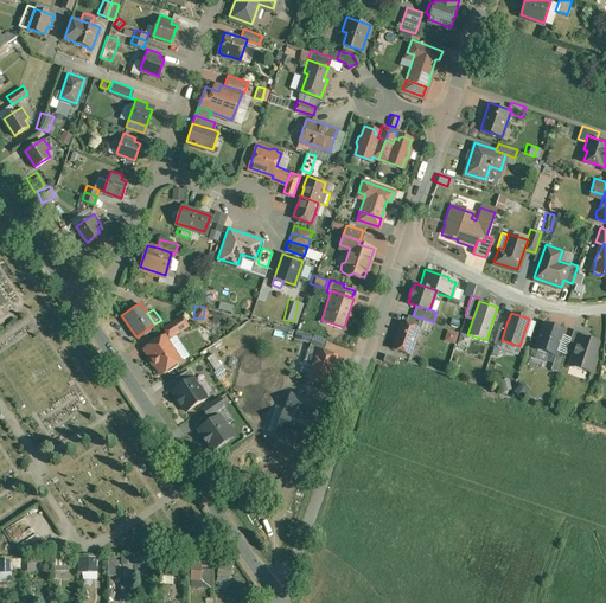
[(413,315),(408,314),(404,324),(418,328),(420,329),(420,327),(428,331),(432,321),(413,315)]
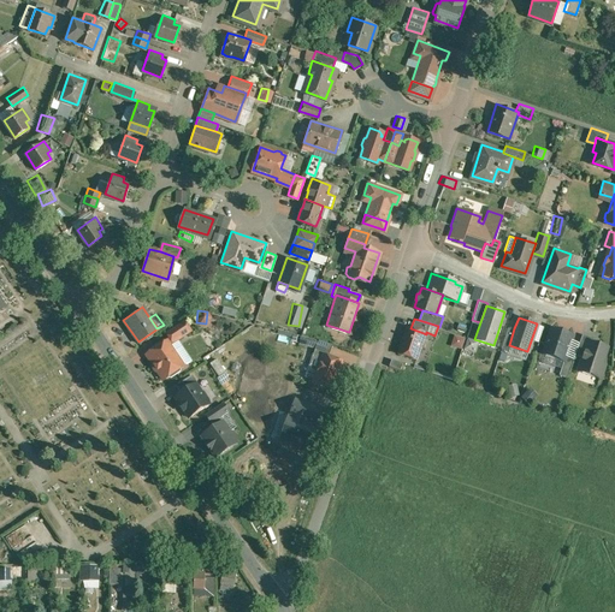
[(184,320),(166,332),(172,342),(190,330),(184,320)]
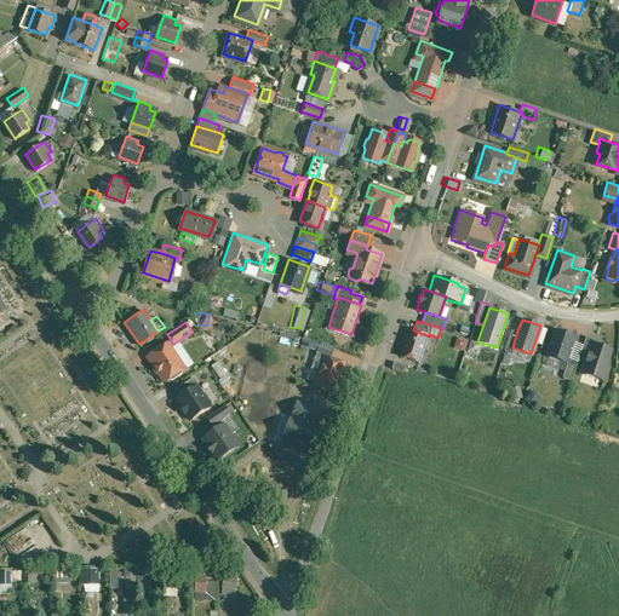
[(413,330),(408,328),(400,353),(418,360),(427,335),(413,330)]
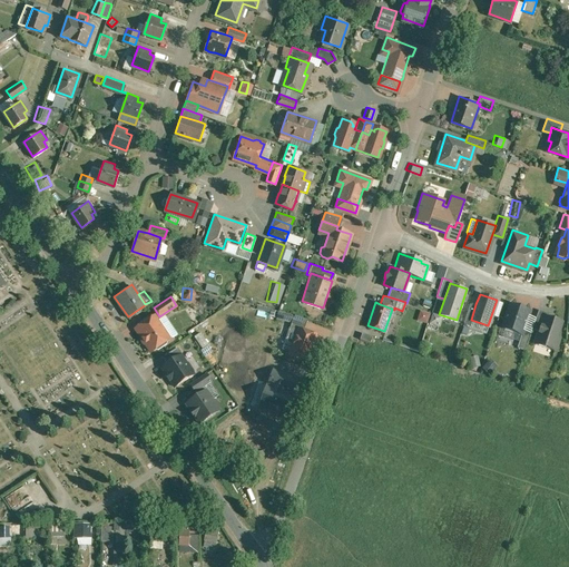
[(476,304),(470,302),(463,321),(470,324),(471,320),(476,304)]
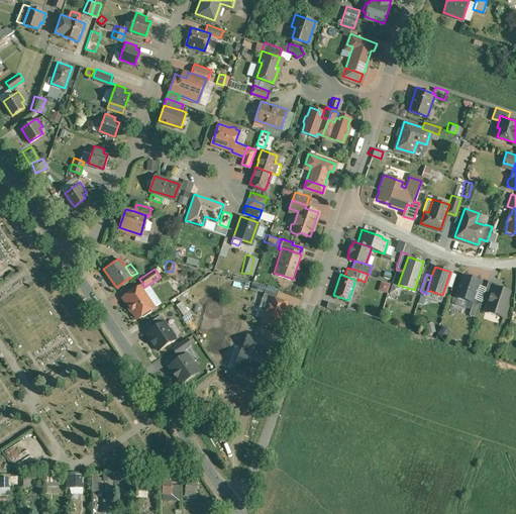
[(480,281),(461,275),(454,295),(473,301),(473,302),(475,297),(480,281)]
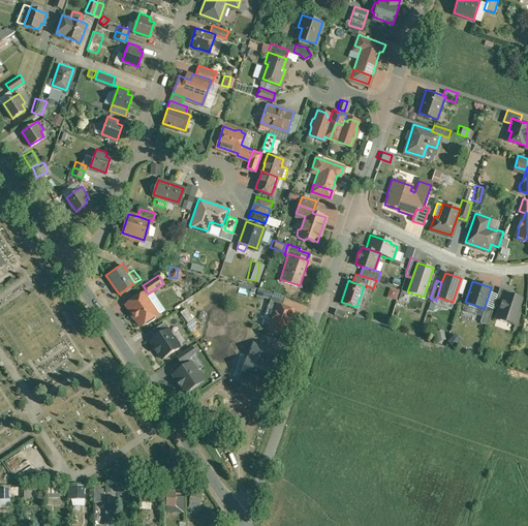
[(252,294),(266,298),(268,290),(254,286),(252,294)]
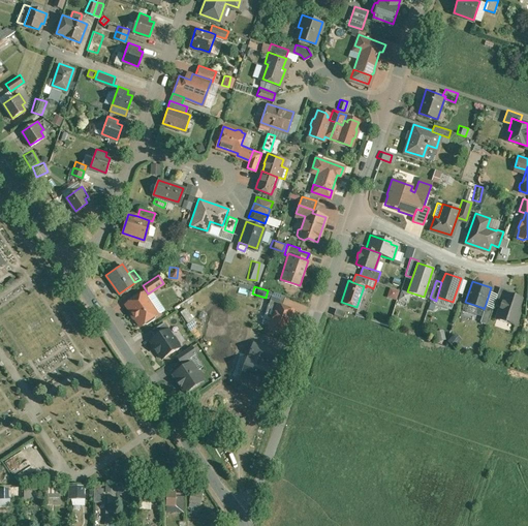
[(499,286),(493,303),(500,305),(504,292),(506,288),(499,286)]
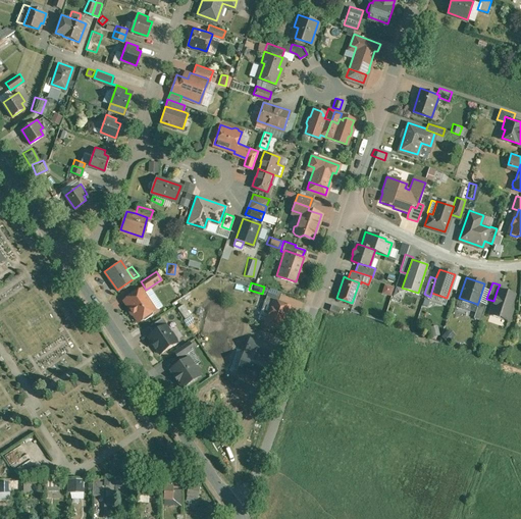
[(280,291),(269,287),(261,308),(269,311),(272,300),(277,302),(280,291)]
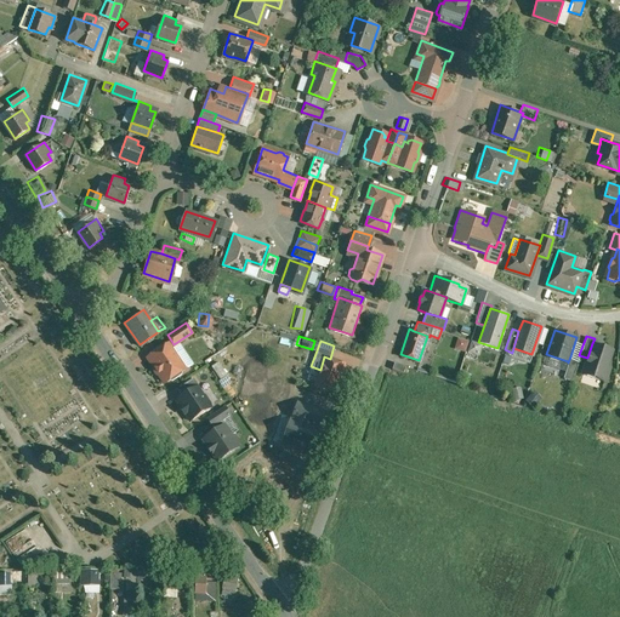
[(168,343),(147,356),(153,365),(153,367),(155,373),(159,373),(164,381),(185,366),(168,343)]
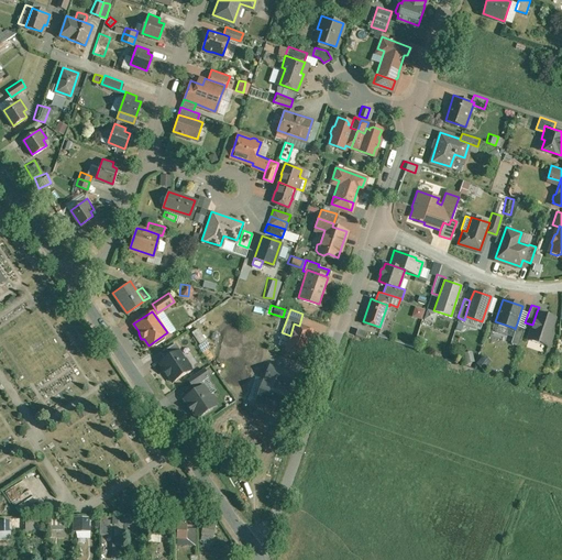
[(537,311),(532,325),(528,338),(548,344),(552,332),(549,331),(554,317),(537,311)]
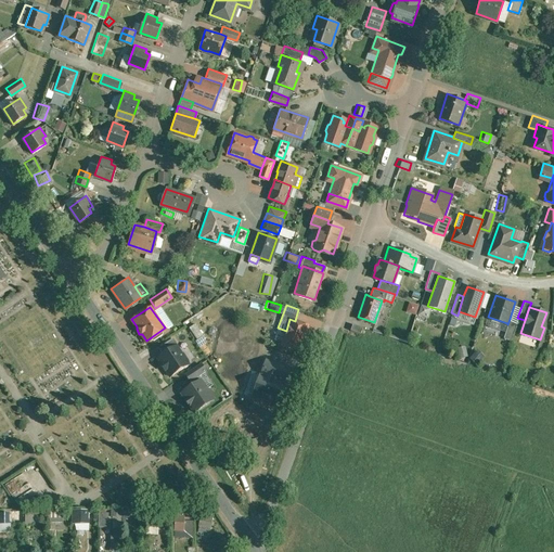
[(295,321),(290,319),(286,331),(285,331),(282,342),(300,348),(301,346),(304,345),(305,342),(304,338),(308,325),(295,321)]
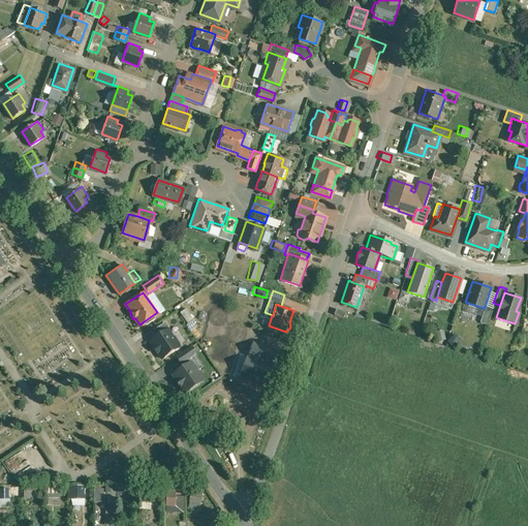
[(486,304),(484,309),(484,308),(479,320),(487,322),(492,306),(486,304)]
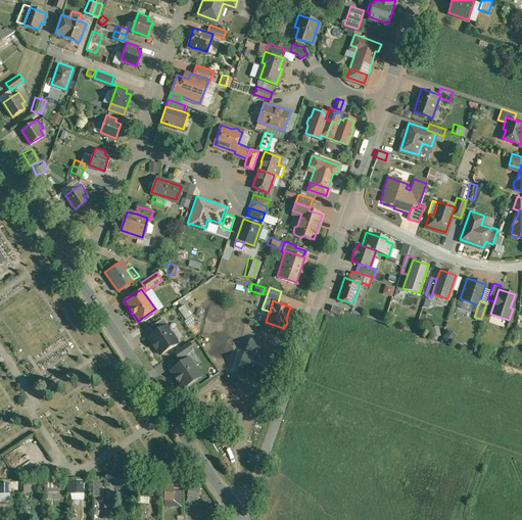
[(175,306),(183,320),(191,316),(183,302),(175,306)]
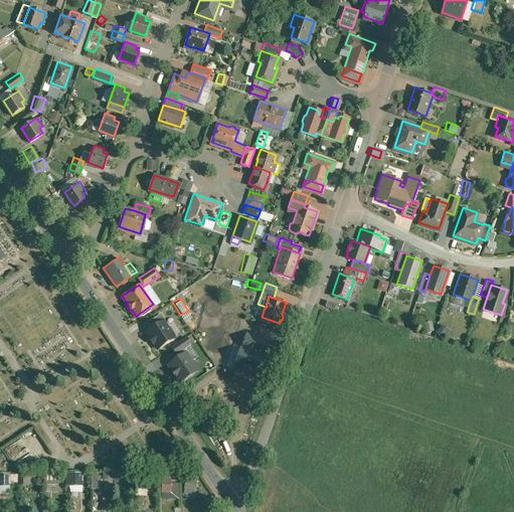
[(336,302),(326,299),(325,305),(334,308),(336,302)]
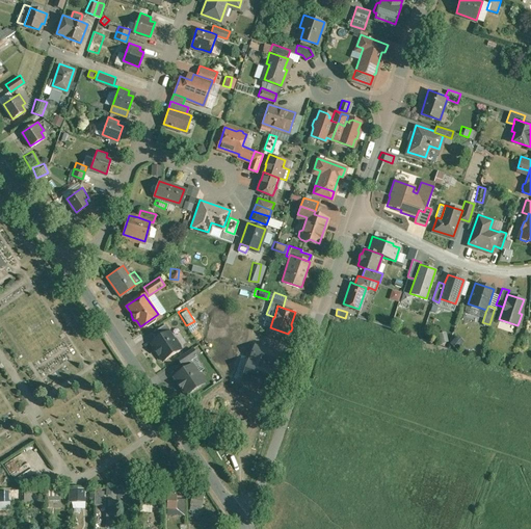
[(165,322),(151,332),(156,339),(167,331),(168,331),(169,329),(165,322)]
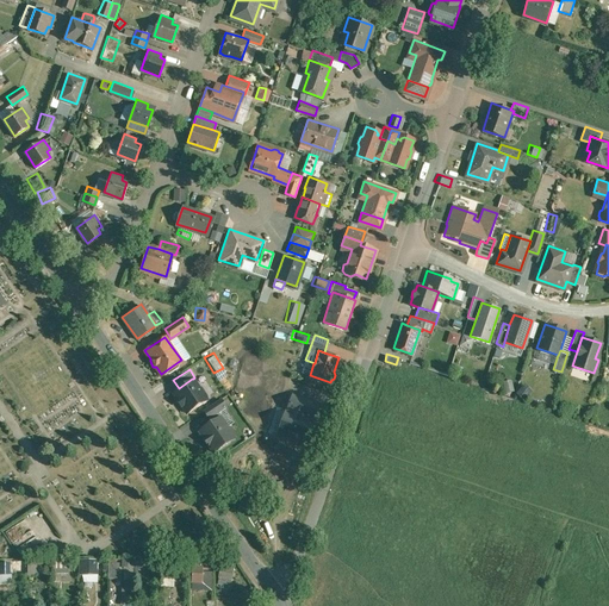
[(179,388),(173,392),(178,399),(176,399),(176,400),(180,405),(180,406),(181,405),(186,411),(205,399),(205,398),(206,394),(200,387),(197,386),(193,379),(192,379),(179,388)]
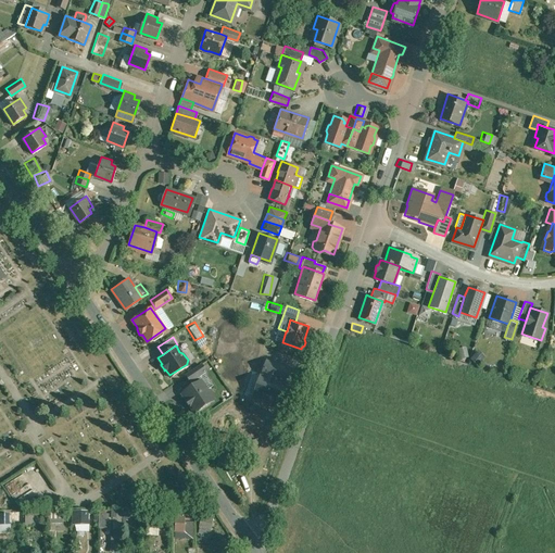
[(200,363),(185,373),(190,381),(205,371),(200,363)]
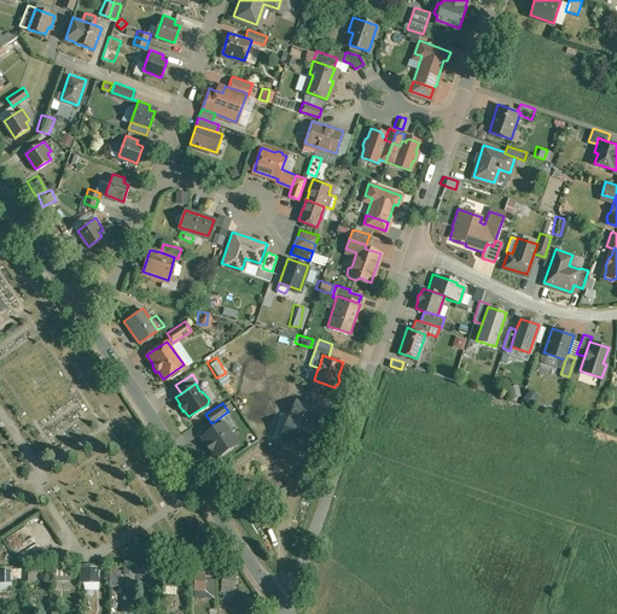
[(222,422),(202,436),(207,443),(205,444),(210,450),(211,450),(216,456),(237,443),(236,442),(236,438),(232,432),(228,432),(222,422)]
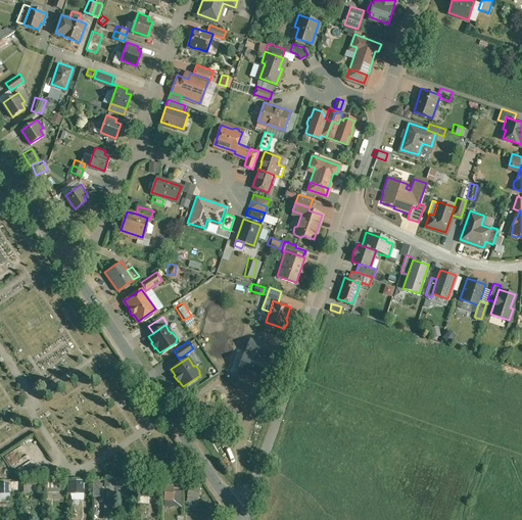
[(83,479),(66,479),(66,492),(83,492),(83,479)]
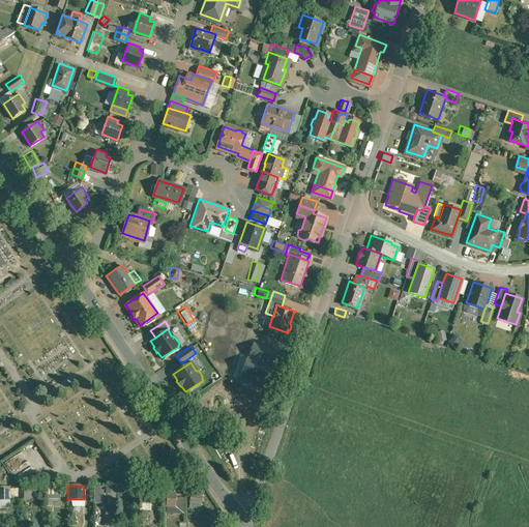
[(116,487),(116,497),(128,497),(128,487),(116,487)]
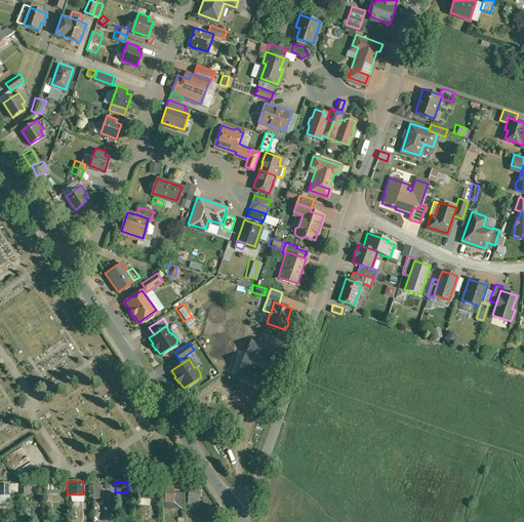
[(34,483),(23,483),(23,494),(34,494),(34,483)]
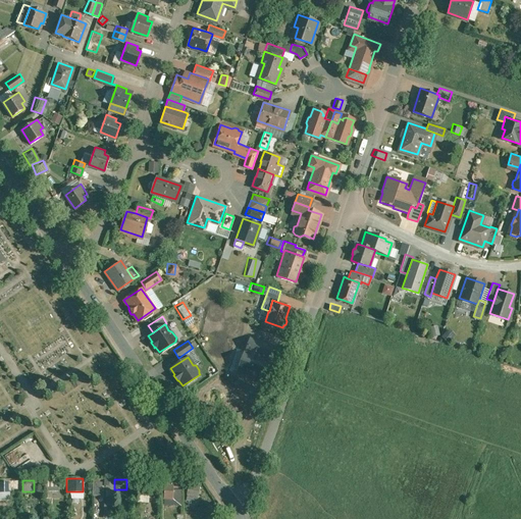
[(92,480),(92,494),(104,495),(105,481),(92,480)]
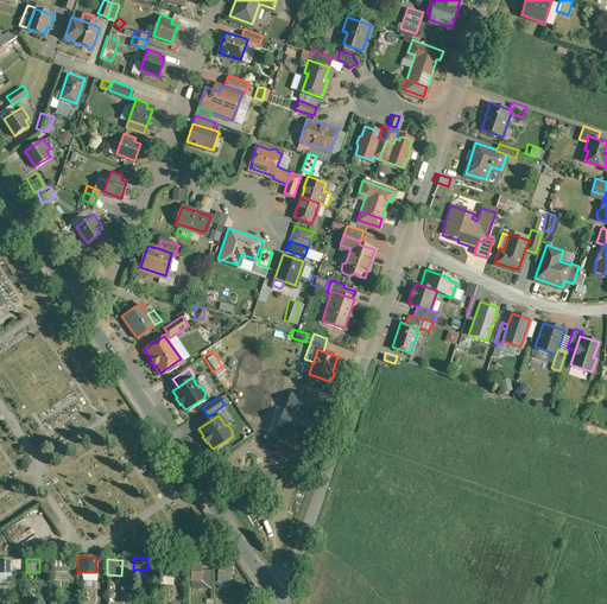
[(190,563),(190,580),(201,580),(201,564),(190,563)]
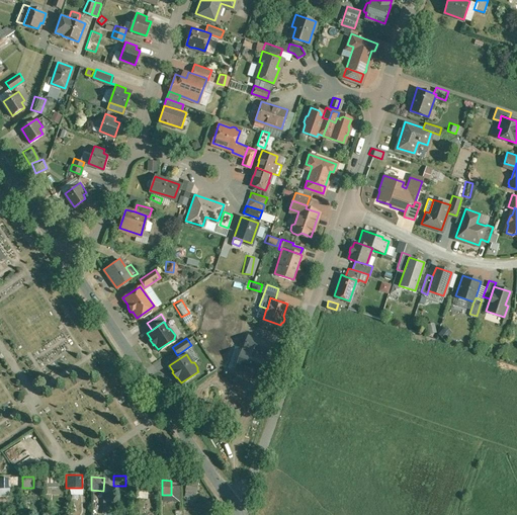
[(186,482),(183,496),(194,498),(197,483),(186,482)]
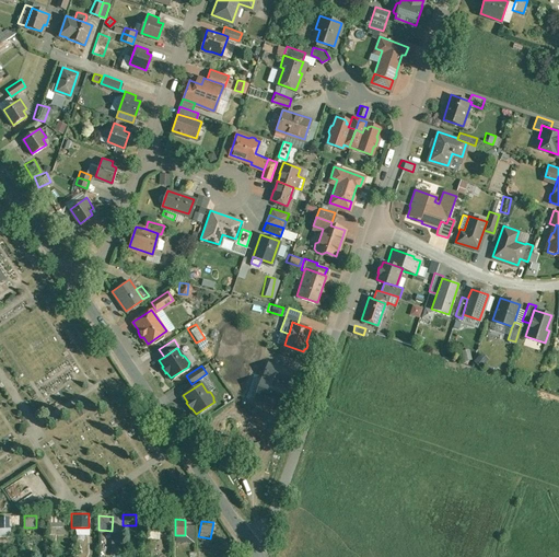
[(62,523),(48,523),(48,534),(62,534),(62,523)]
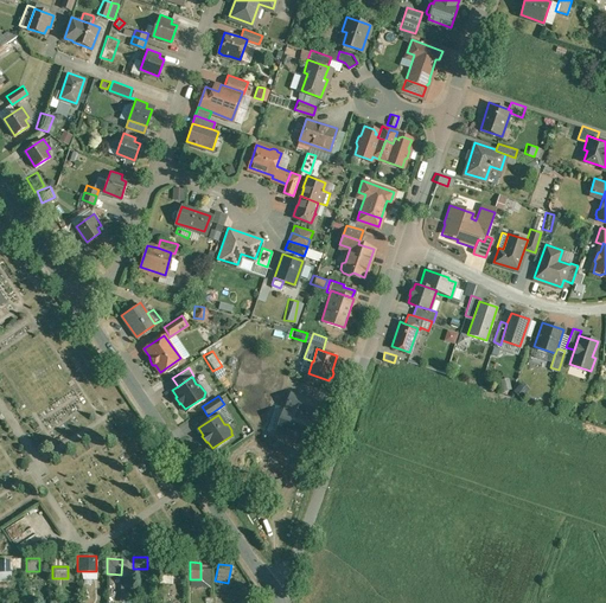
[(159,582),(172,583),(172,566),(160,566),(159,582)]
